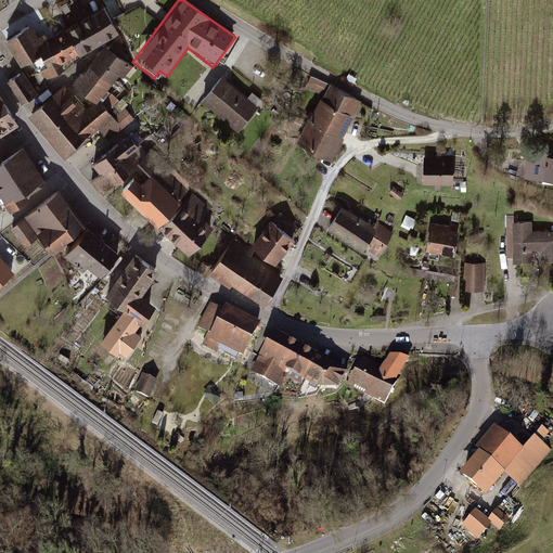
[(78,58),(118,36),(103,8),(63,30),(77,55),(78,58)]
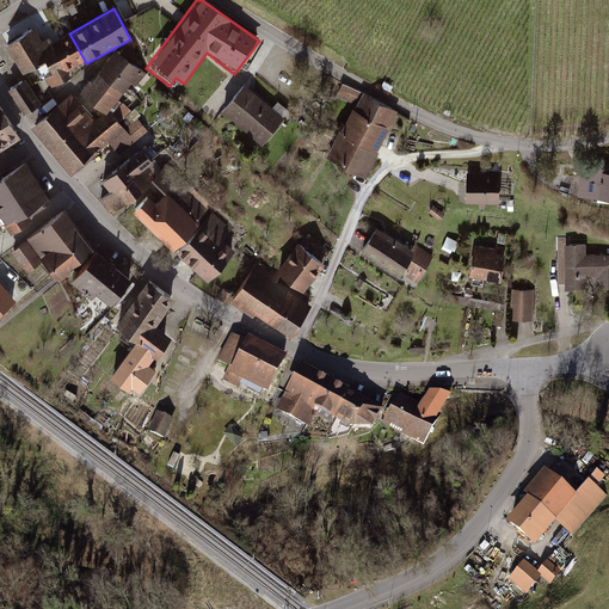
[(69,77),(67,72),(51,43),(48,38),(41,42),(35,29),(5,45),(20,74),(45,61),(53,74),(42,79),(48,88),(69,77)]
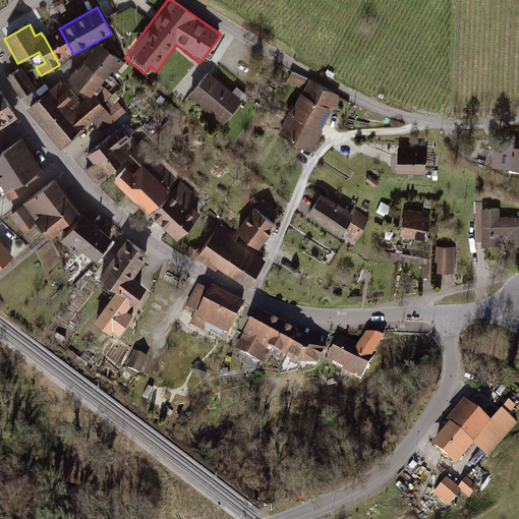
[(57,61),(72,52),(59,29),(44,37),(57,61)]
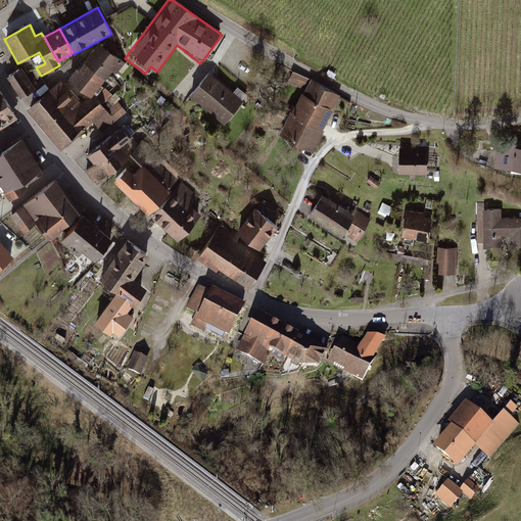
[(96,96),(103,88),(101,85),(111,70),(115,73),(123,63),(98,44),(91,53),(78,69),(67,80),(90,97),(92,95),(93,94),(96,96)]
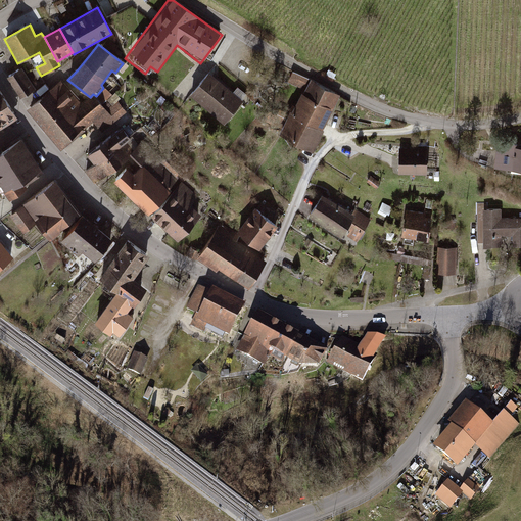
[(21,69),(6,78),(19,100),(35,91),(21,69)]
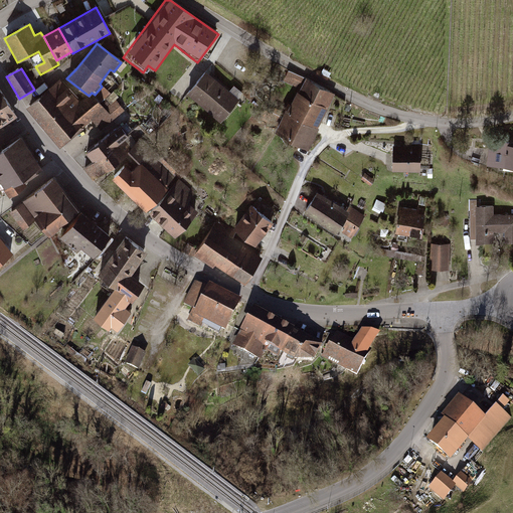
[(205,74),(187,97),(221,125),(239,103),(205,74)]
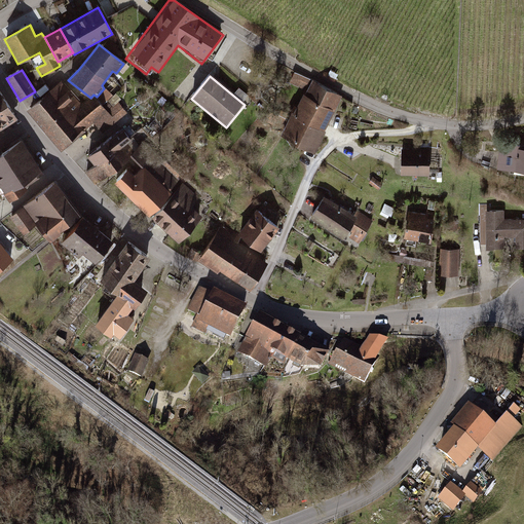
[(342,97),(313,80),(283,135),(312,150),(328,123),(342,97)]
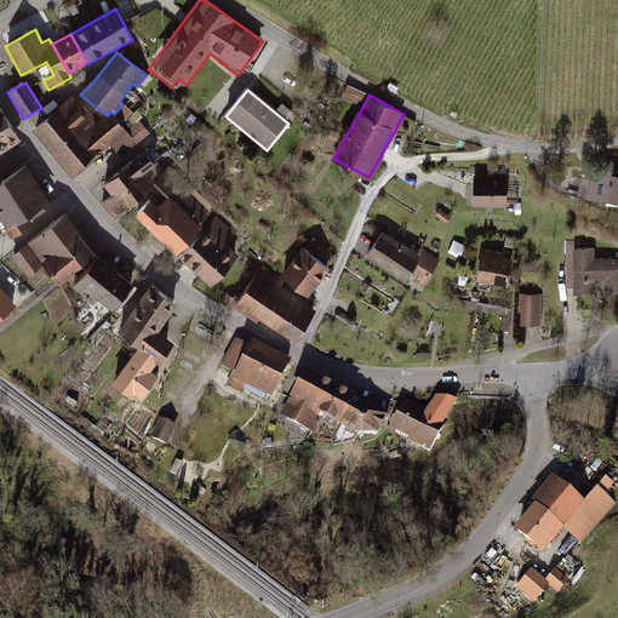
[(138,124),(126,132),(109,113),(107,115),(96,124),(73,96),(33,129),(72,176),(109,143),(122,159),(149,136),(138,124)]
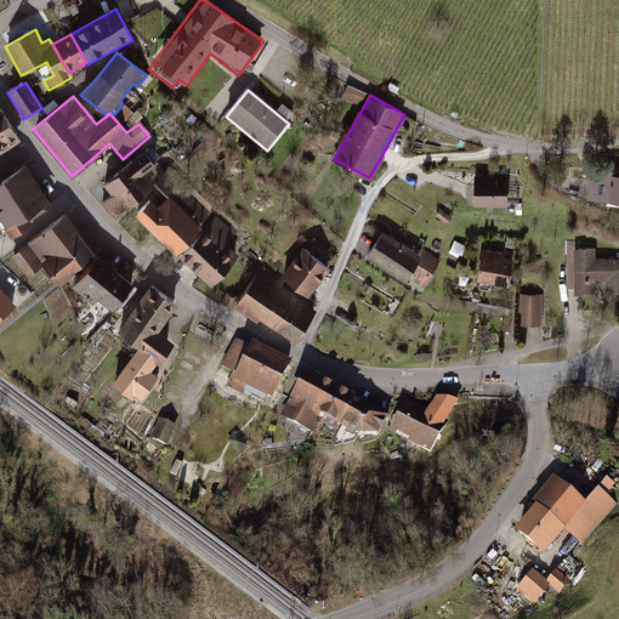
[(0,152),(17,142),(0,114),(0,152)]
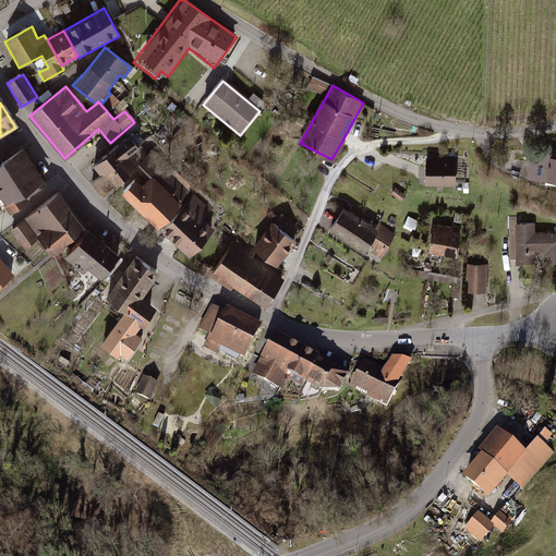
[(143,157),(128,140),(107,157),(93,169),(99,179),(93,183),(103,195),(123,179),(139,167),(148,178),(141,186),(136,180),(122,195),(144,216),(160,231),(172,242),(189,260),(215,232),(204,220),(213,213),(153,150),(143,157)]
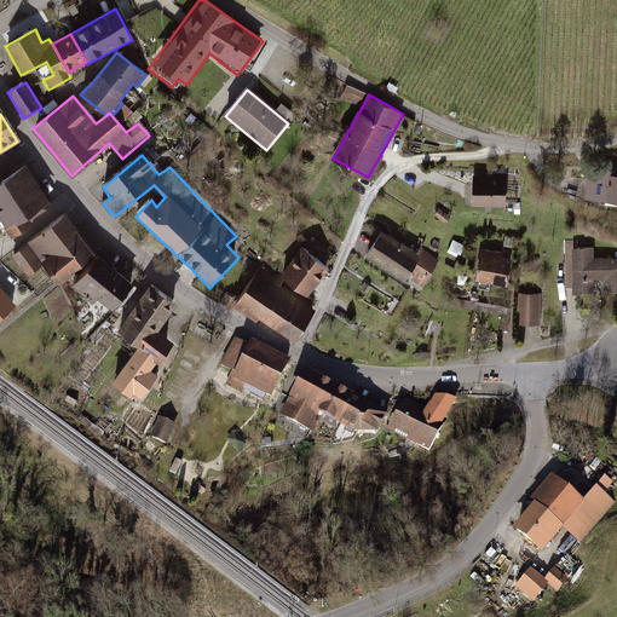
[(51,203),(24,166),(0,182),(0,220),(1,220),(12,237),(32,224),(28,219),(51,203)]
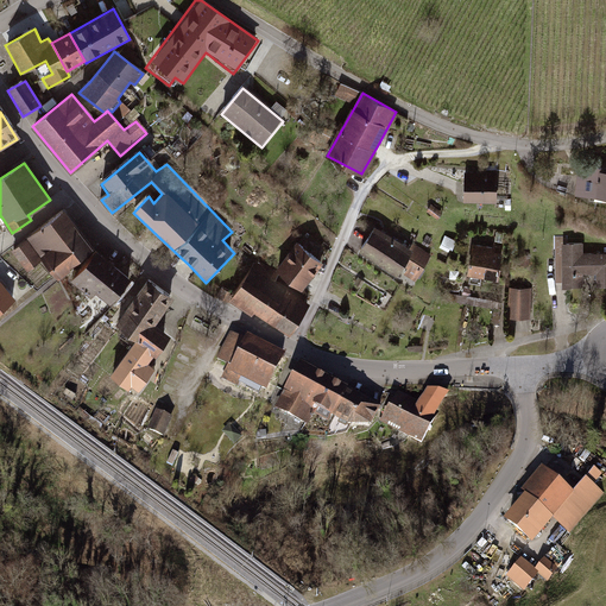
[(605,199),(605,175),(603,175),(603,169),(578,168),(575,197),(605,199)]
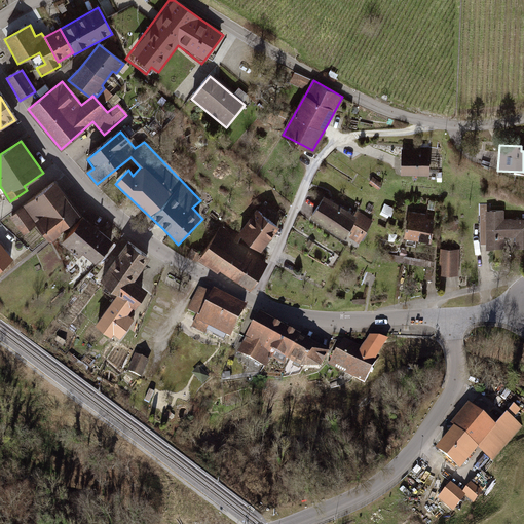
[(429,152),(399,152),(399,177),(429,178),(429,152)]
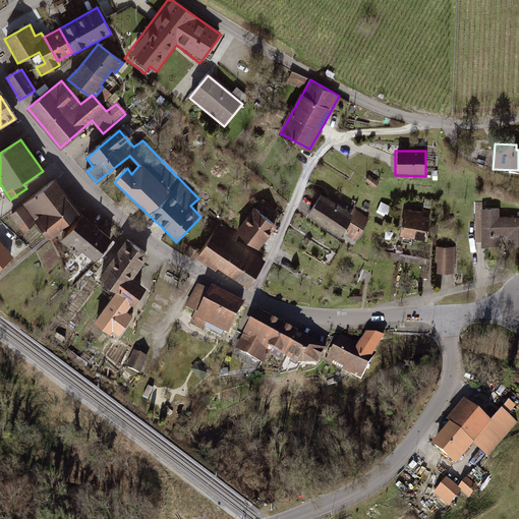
[(56,179),(9,215),(22,232),(36,222),(47,236),(80,211),(56,179)]
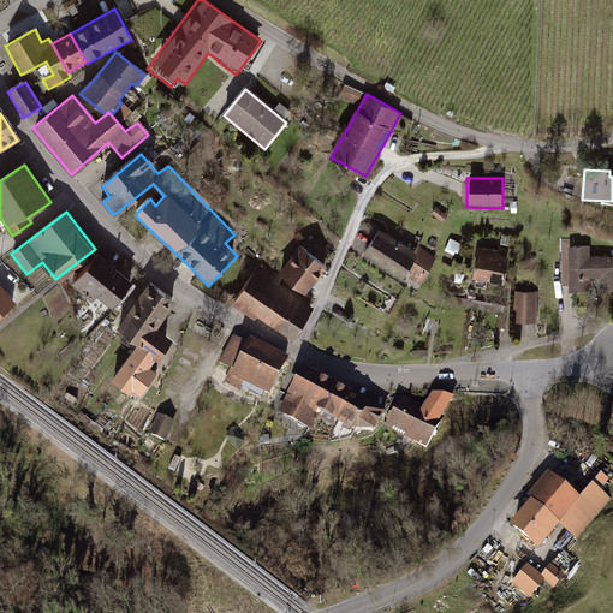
[(414,254),(379,232),(363,256),(403,281),(406,275),(422,285),(438,262),(417,249),(414,254)]
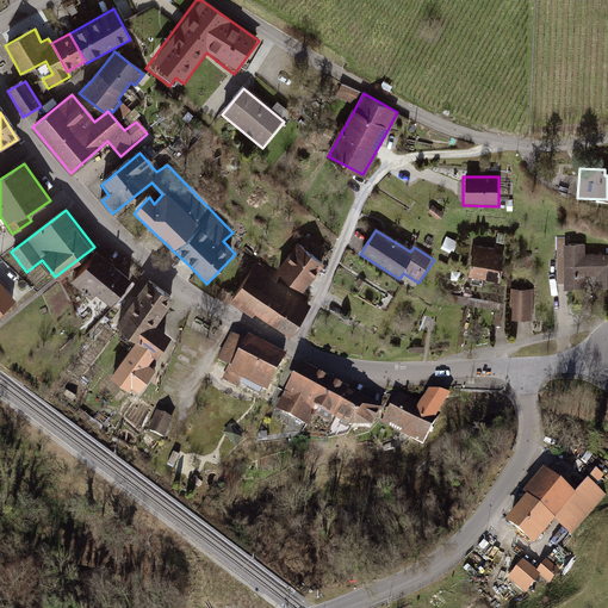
[(323,265),(297,244),(277,271),(303,291),(323,265)]
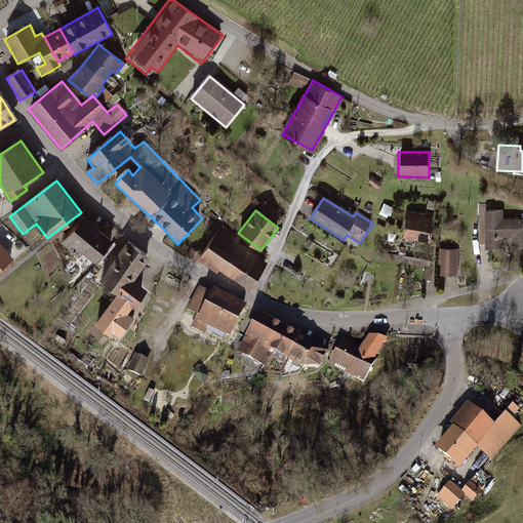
[(434,216),(406,213),(403,239),(431,242),(434,216)]
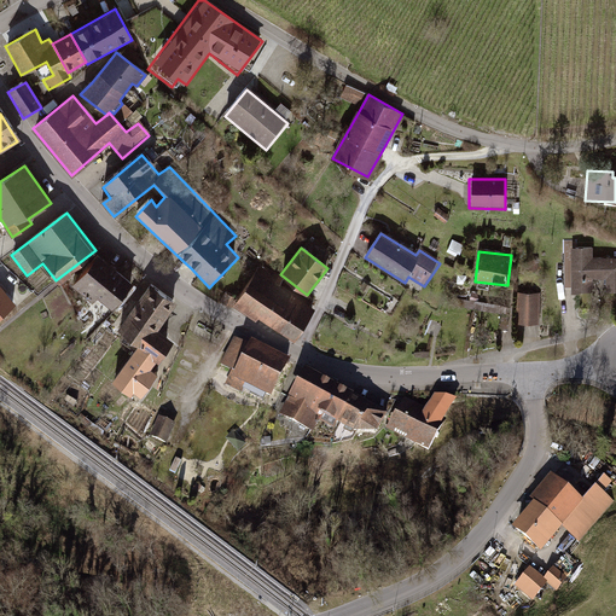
[(592,251),(570,251),(571,295),(592,295),(591,282),(605,280),(605,295),(615,294),(615,261),(593,262),(592,251)]
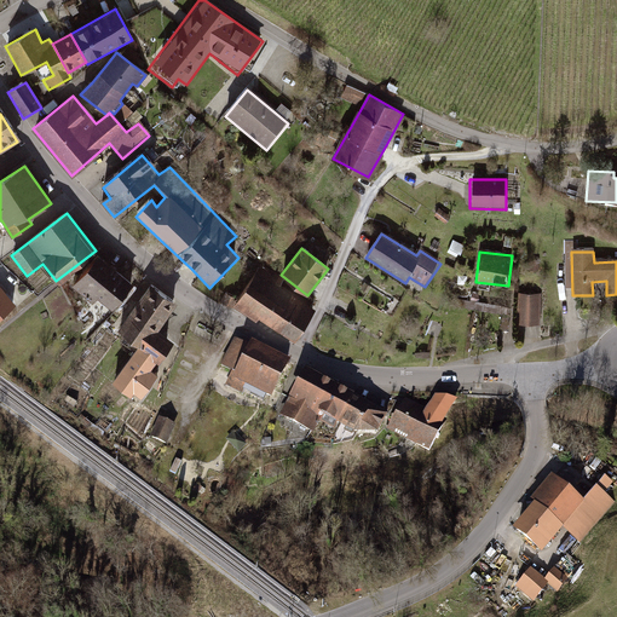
[(133,284),(98,258),(74,289),(109,316),(133,284)]
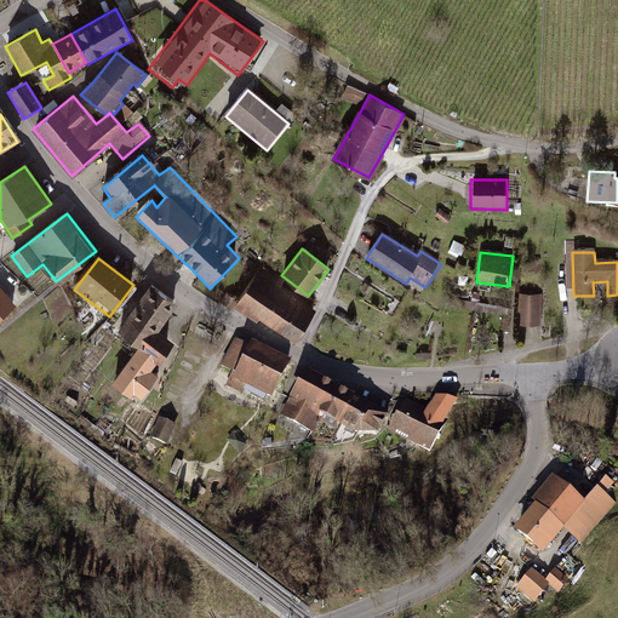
[(282,282),(259,268),(238,302),(234,308),(256,322),(258,319),(268,325),(276,330),(296,342),(315,310),(279,287),(282,282)]
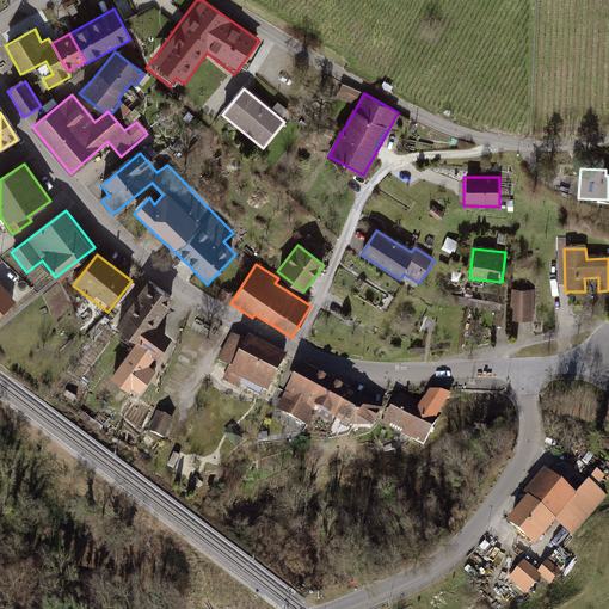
[(0,314),(18,300),(0,280),(0,314)]
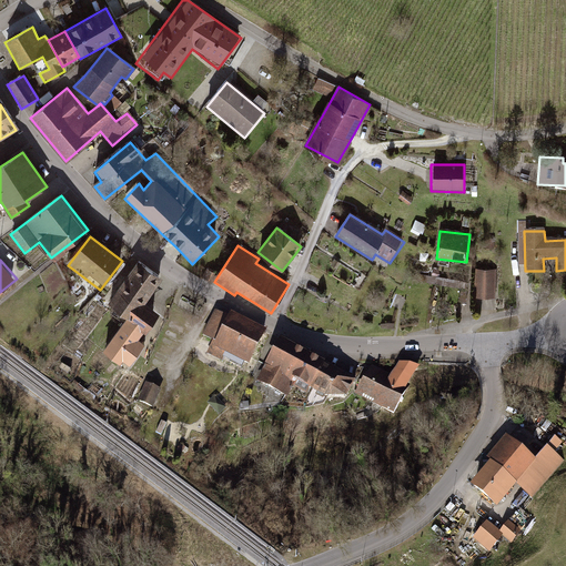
[(162,280),(138,262),(105,304),(124,319),(103,347),(129,367),(144,346),(134,339),(140,332),(145,336),(160,316),(144,304),(162,280)]
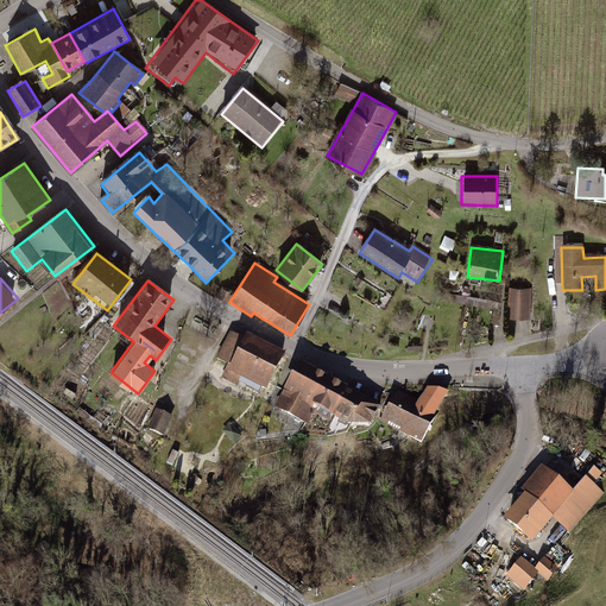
[(229,302),(233,296),(220,289),(215,298),(227,304),(229,302)]
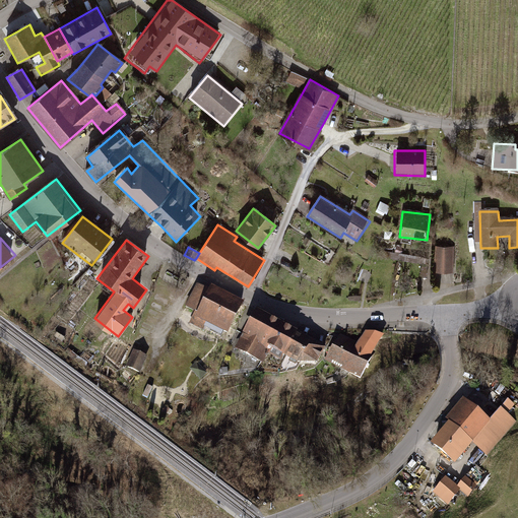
[(455,248),(434,248),(434,274),(454,275),(455,248)]
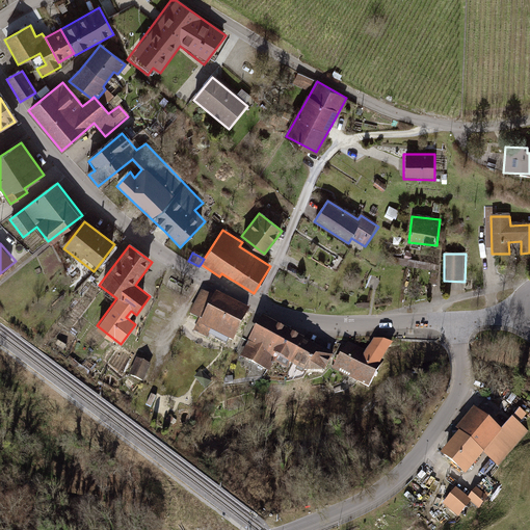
[(211,299),(200,294),(189,317),(201,322),(211,299)]
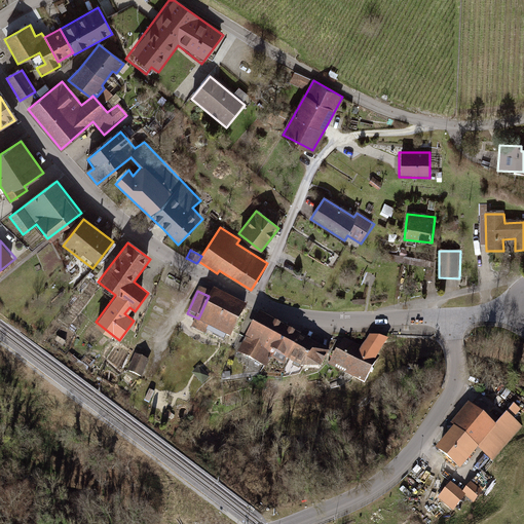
[(246,312),(213,295),(196,328),(229,344),(246,312)]
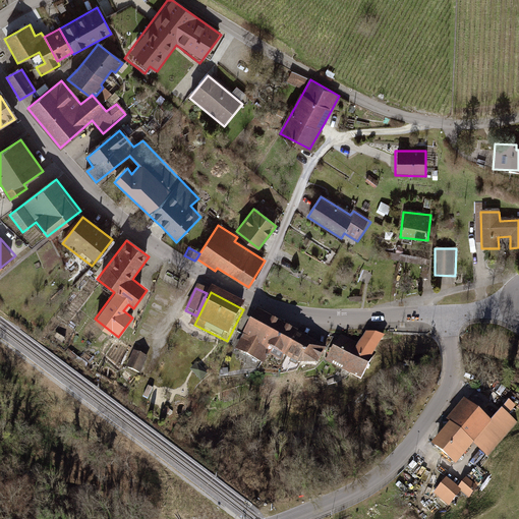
[(280,327),(257,314),(242,337),(233,352),(262,368),(271,354),(296,369),(318,370),(326,352),(305,341),(280,327)]
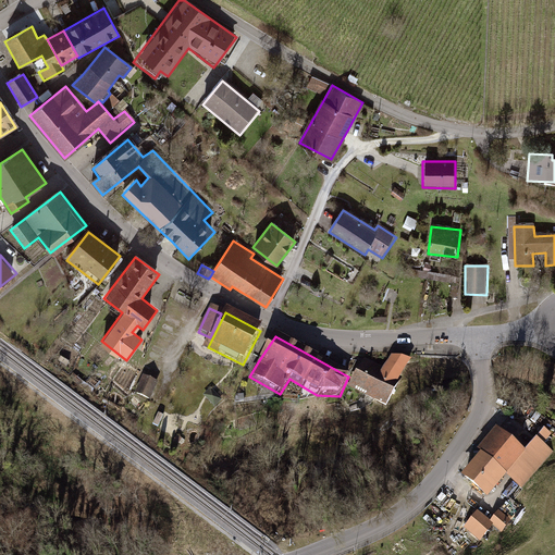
[(382,372),(364,362),(348,393),(387,414),(412,364),(390,359),(382,372)]
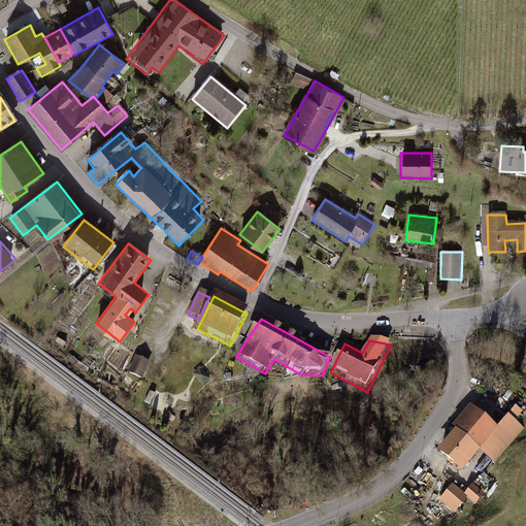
[(149,364),(134,358),(127,374),(141,381),(149,364)]
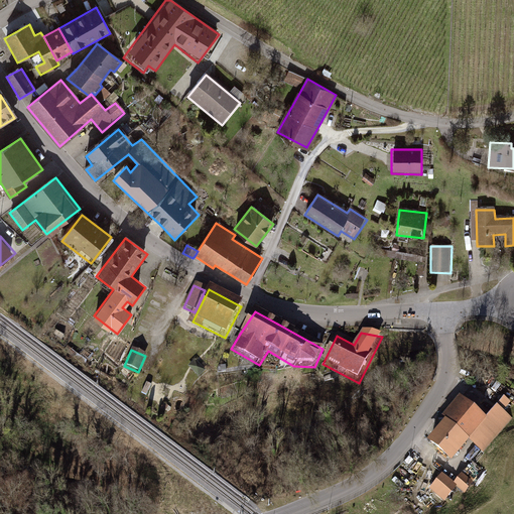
[(488,424),(460,398),(441,418),(446,423),(428,443),(452,466),(488,424)]
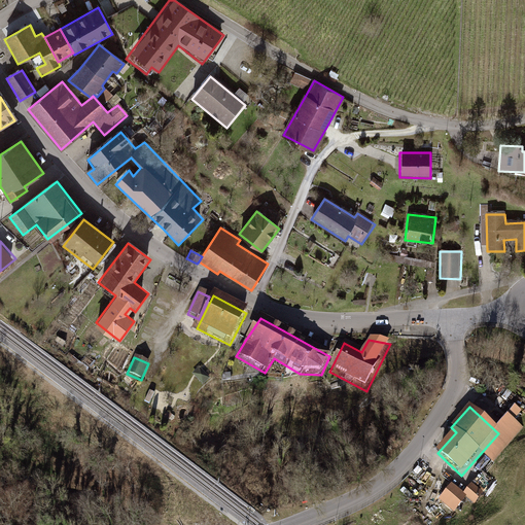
[(463,497),(451,487),(436,504),(453,518),(465,502),(474,509),(484,496),(471,487),(463,497)]
